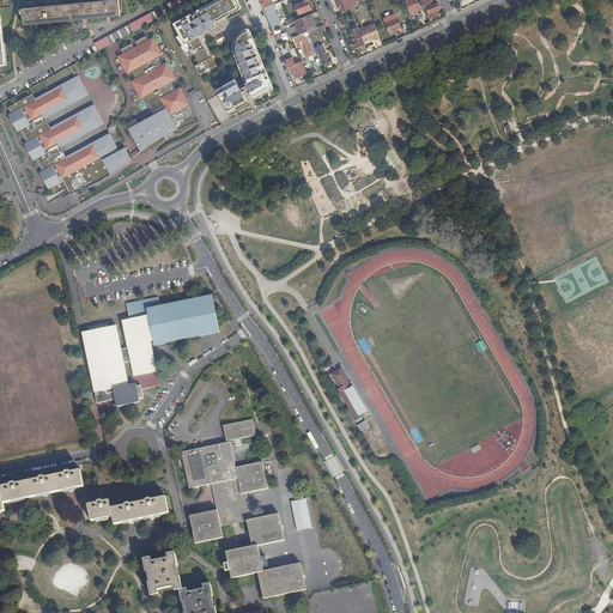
[(23,8),(25,26),(107,18),(121,16),(119,0),(113,0),(44,6),(23,8)]
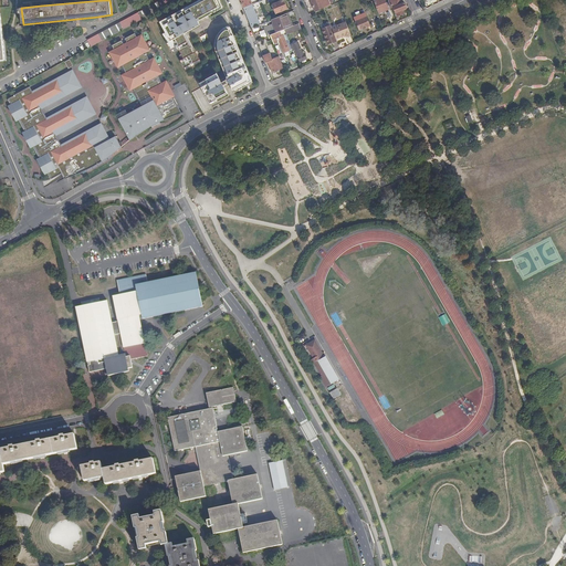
[(176,14),(160,22),(166,33),(171,41),(167,43),(171,51),(178,48),(180,50),(182,54),(185,59),(182,60),(180,61),(185,69),(190,65),(200,60),(196,52),(194,53),(186,38),(188,37),(186,33),(184,30),(199,22),(223,9),(219,0),(200,0),(190,7),(190,8),(176,16),(176,14)]
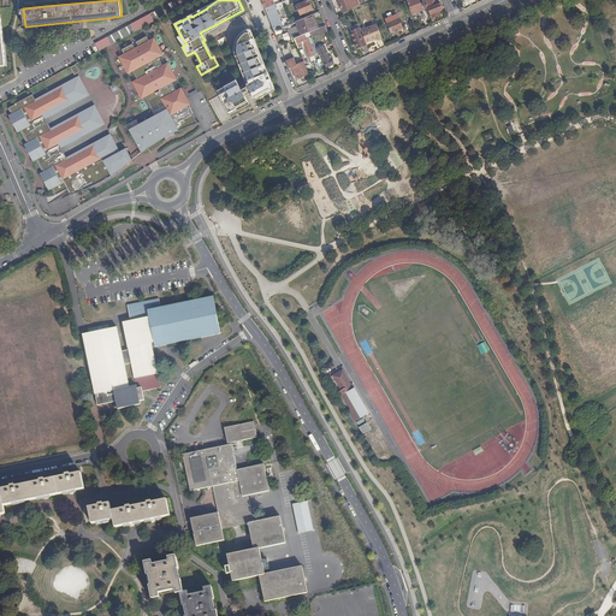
[(313,10),(309,0),(297,5),(302,15),(313,10)]
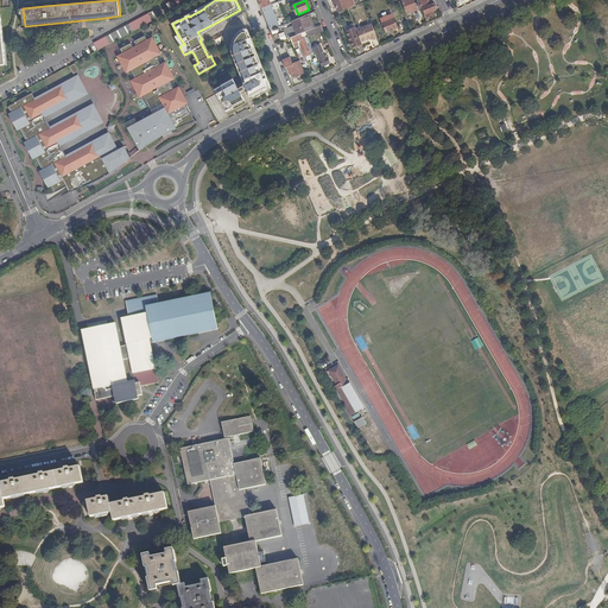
[(347,8),(347,10),(348,10),(355,6),(353,0),(334,0),(340,12),(347,8)]
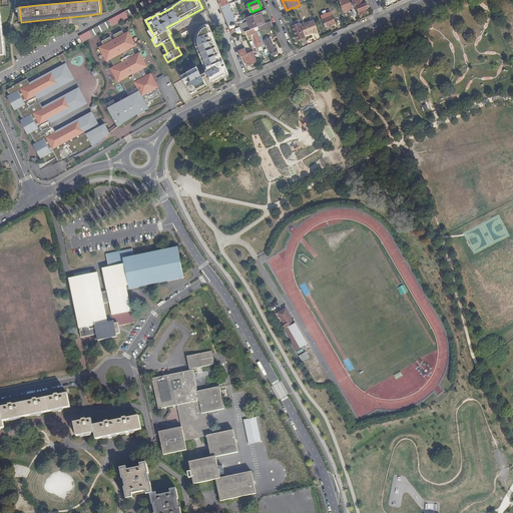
[(353,8),(350,2),(349,0),(340,0),(345,12),(353,8)]
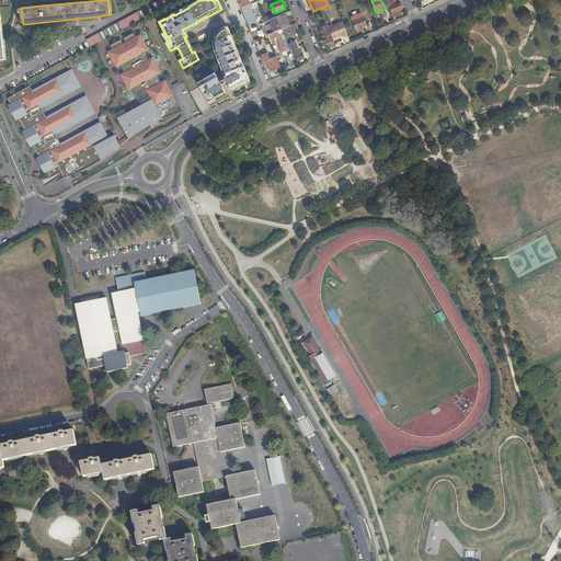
[(388,8),(389,9),(391,8),(395,15),(401,13),(400,10),(403,9),(401,3),(399,4),(397,0),(387,0),(386,1),(388,6),(388,8)]
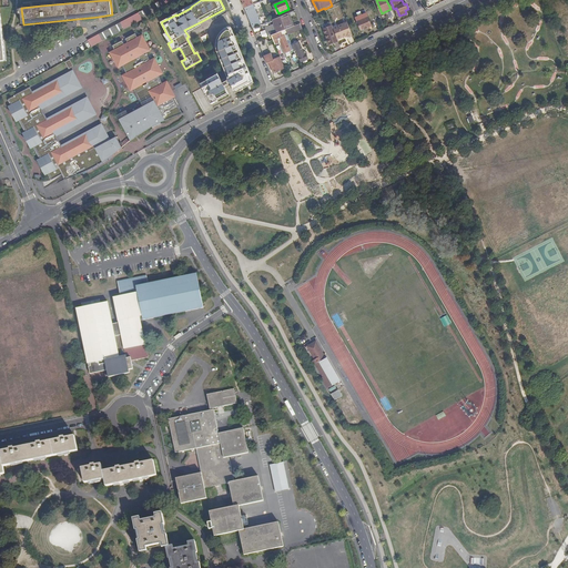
[(90,48),(160,10),(156,2),(146,8),(87,41),(90,48)]
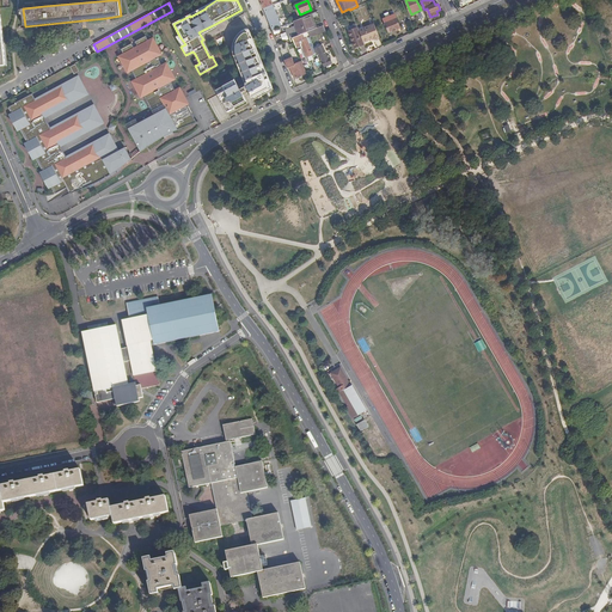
[(274,24),(268,7),(264,8),(273,30),(277,29),(275,24),(274,24)]
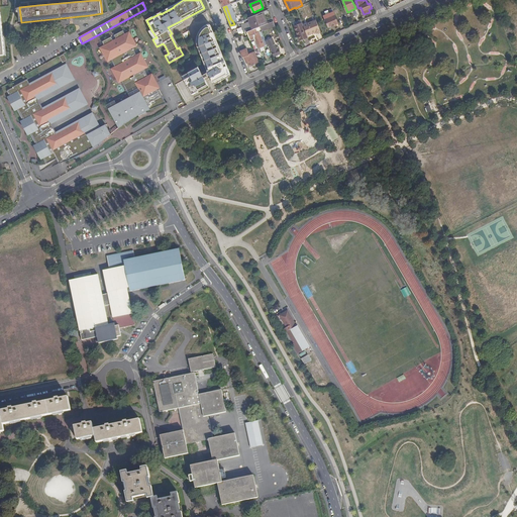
[(268,24),(263,12),(248,18),(253,30),(255,29),(261,27),(268,24)]
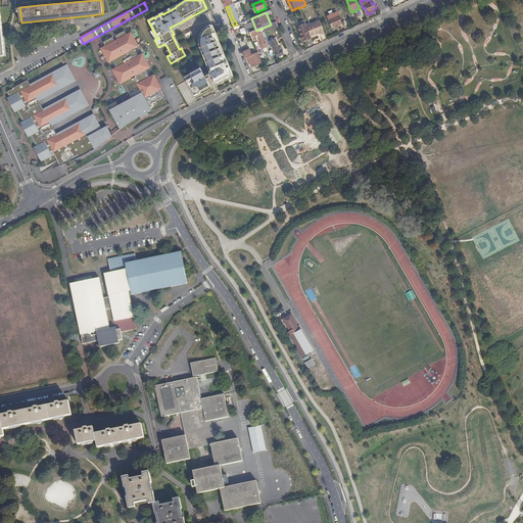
[(342,24),(337,12),(328,16),(333,28),(337,27),(337,28),(339,28),(338,26),(342,24)]
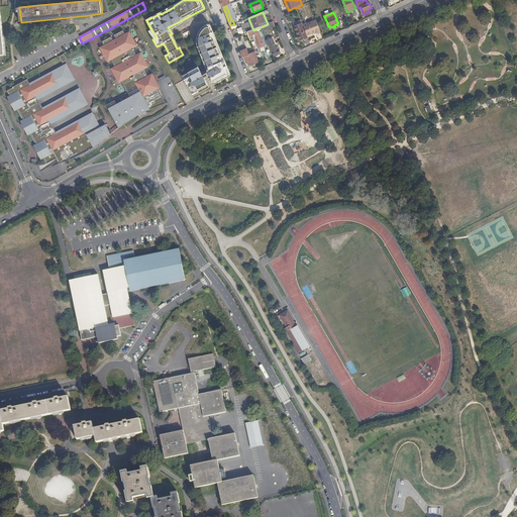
[(182,20),(168,27),(170,30),(183,23),(182,20)]
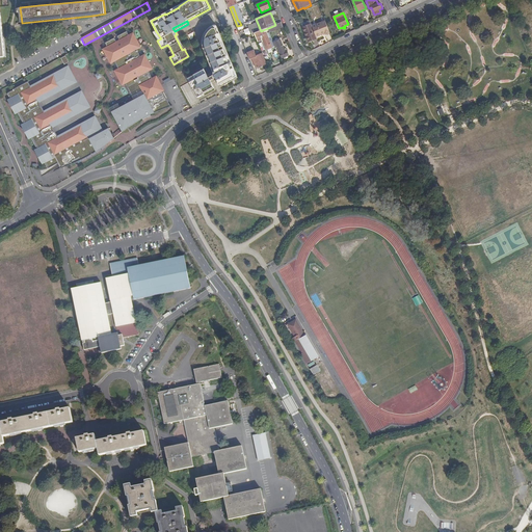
[(309,42),(317,38),(317,36),(312,26),(310,21),(304,23),(306,26),(303,27),(309,42)]
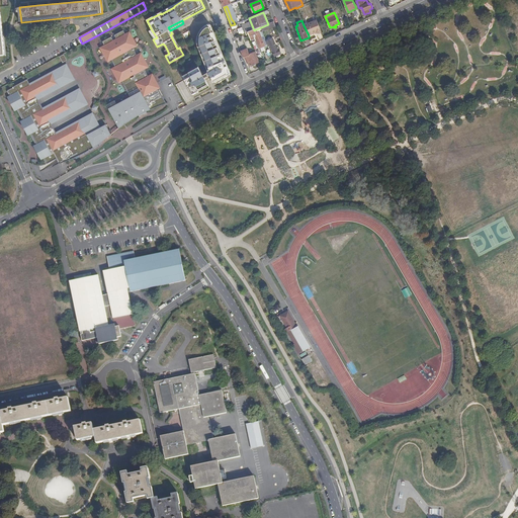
[(318,34),(322,32),(317,20),(304,25),(309,35),(317,32),(318,34)]
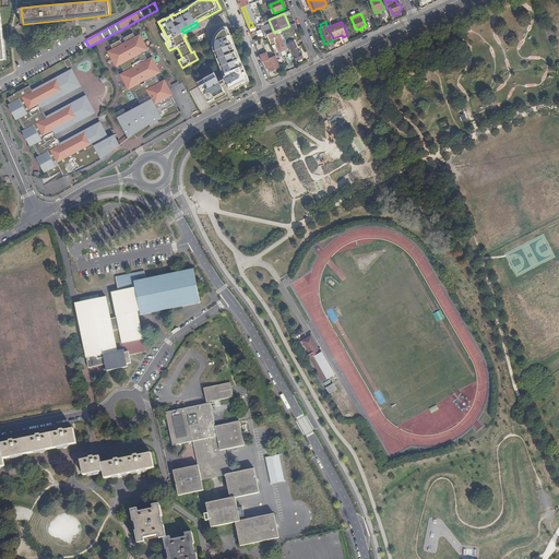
[(297,27),(296,24),(289,26),(282,30),(283,33),(297,27)]
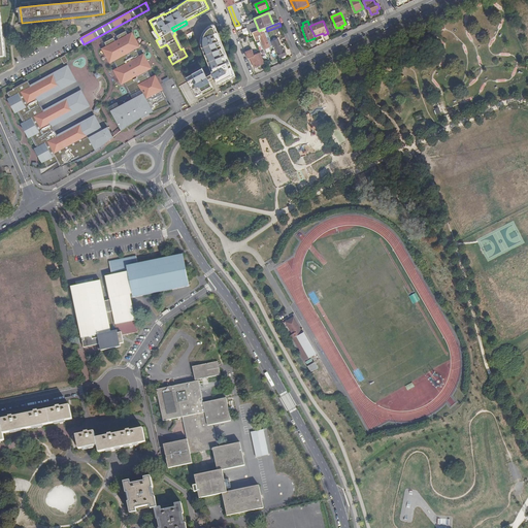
[(218,86),(235,75),(231,63),(229,64),(228,63),(227,59),(220,42),(220,41),(218,36),(220,35),(216,27),(216,26),(215,26),(213,25),(212,25),(212,26),(209,27),(207,28),(205,30),(203,33),(202,35),(201,38),(201,41),(202,43),(202,46),(203,48),(205,47),(212,66),(210,67),(211,70),(212,72),(212,73),(211,74),(212,75),(207,77),(206,75),(203,69),(200,70),(193,74),(195,77),(189,81),(196,97),(213,88),(210,83),(216,79),(217,80),(218,86)]
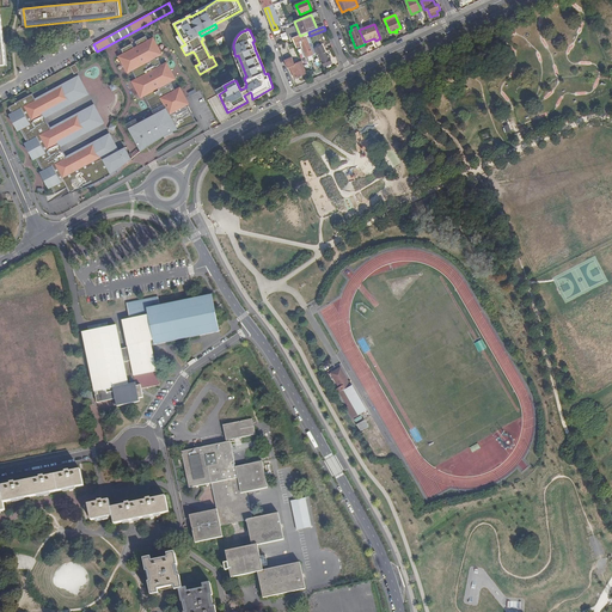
[(317,54),(312,43),(308,44),(307,38),(305,40),(303,35),(300,36),(293,38),(295,43),(297,48),(303,46),(307,57),(317,54)]
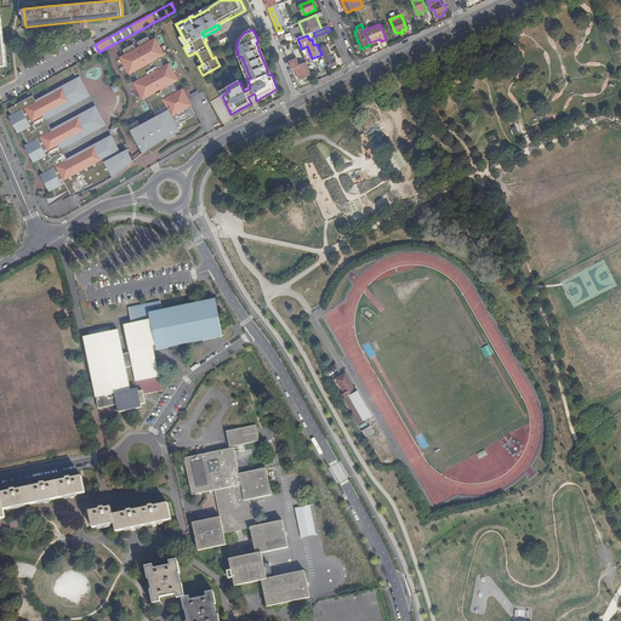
[(155,144),(200,124),(191,107),(193,106),(183,89),(177,91),(174,84),(177,81),(178,80),(170,63),(164,66),(160,58),(165,55),(155,38),(151,41),(148,36),(137,43),(140,46),(136,49),(134,44),(123,50),(125,53),(123,56),(120,57),(130,74),(132,73),(134,72),(138,80),(134,83),(143,100),(146,98),(157,117),(141,125),(138,120),(127,126),(143,154),(155,144)]
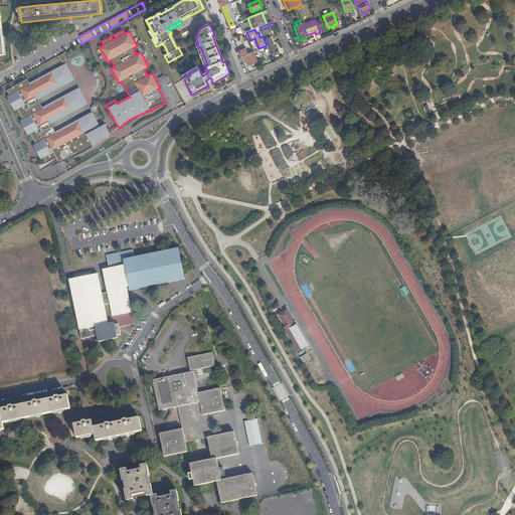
[(214,34),(212,35),(214,40),(214,41),(221,57),(223,57),(214,34)]
